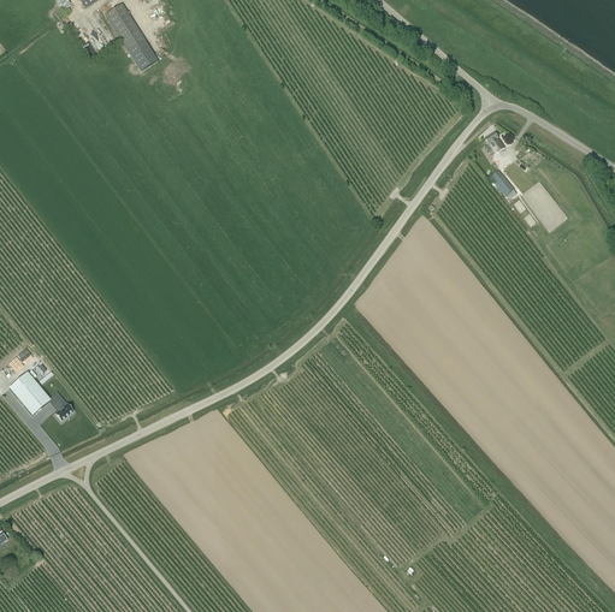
[(129,49),(142,70),(159,59),(123,3),(106,13),(124,41),(129,49)]
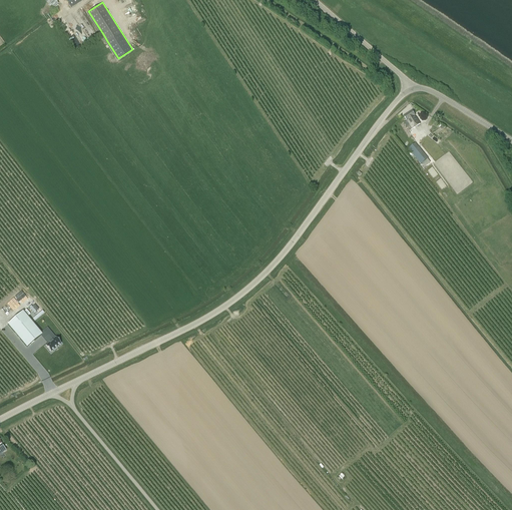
[(132,7),(136,18),(141,16),(138,5),(132,7)]
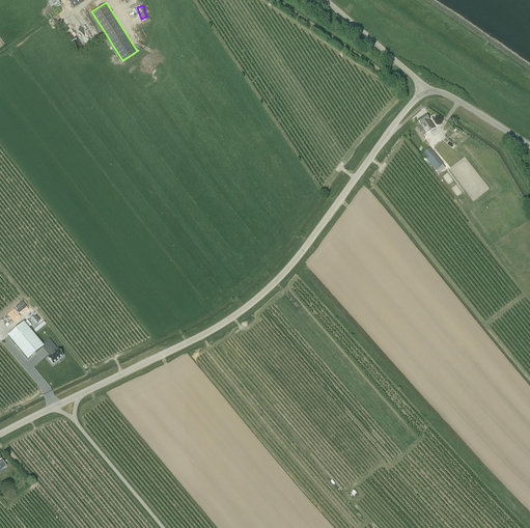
[(95,36),(101,32),(89,18),(84,22),(95,36)]
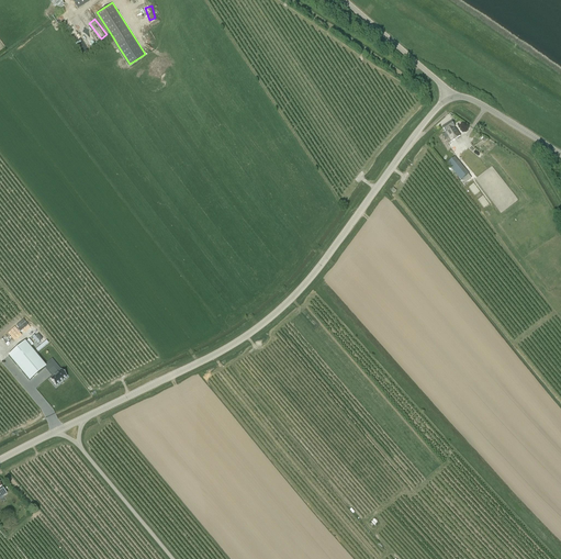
[(452,119),(444,124),(449,134),(451,138),(461,133),(458,127),(452,119)]
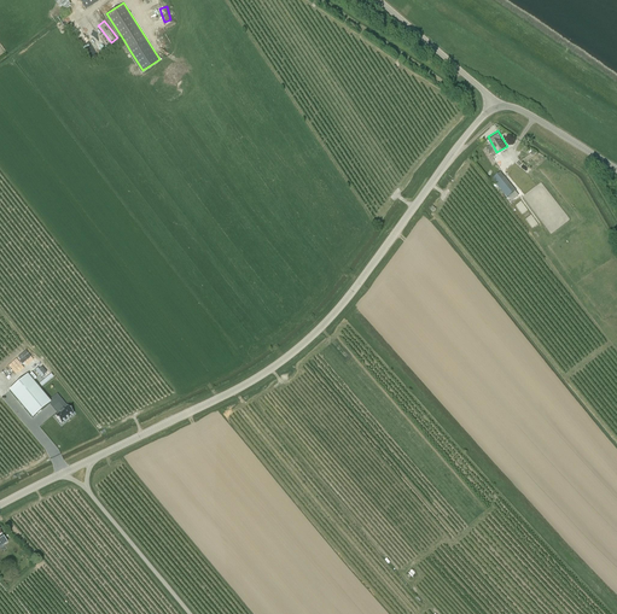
[(511,151),(496,159),(502,169),(517,161),(511,151)]
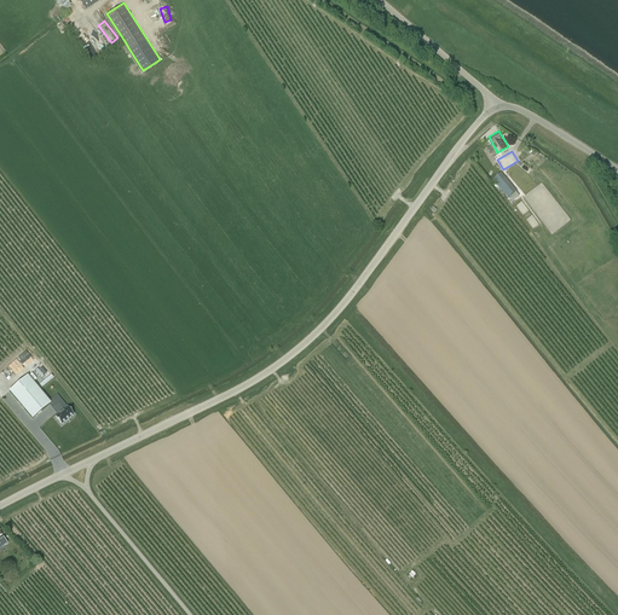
[(502,170),(495,177),(510,196),(518,189),(502,170)]
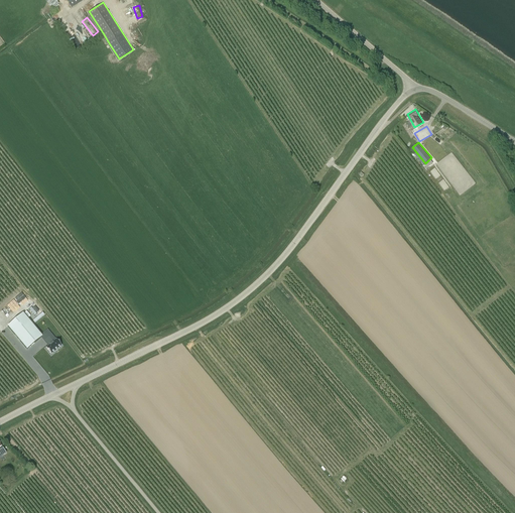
[(34,302),(29,305),(36,313),(38,311),(37,310),(39,308),(34,302)]
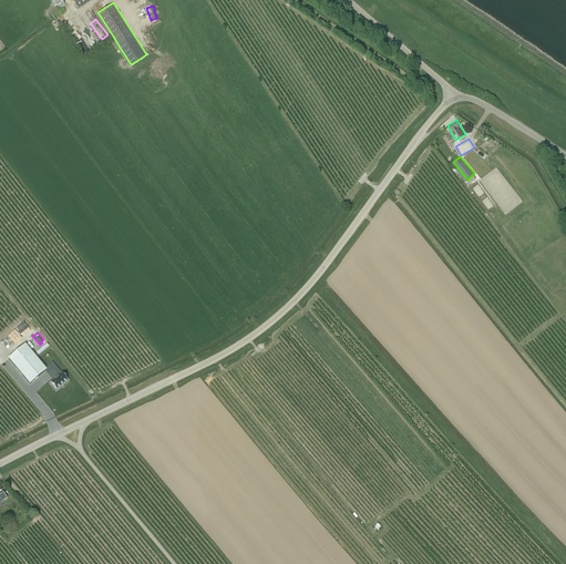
[(3,335),(0,337),(0,344),(6,350),(13,344),(3,335)]
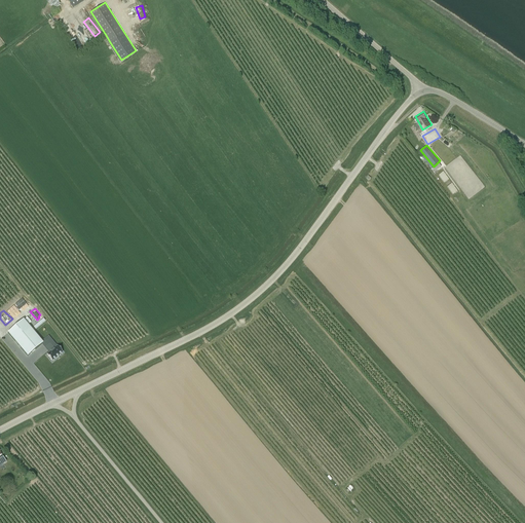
[(9,329),(9,330),(28,353),(45,340),(26,316),(9,329)]
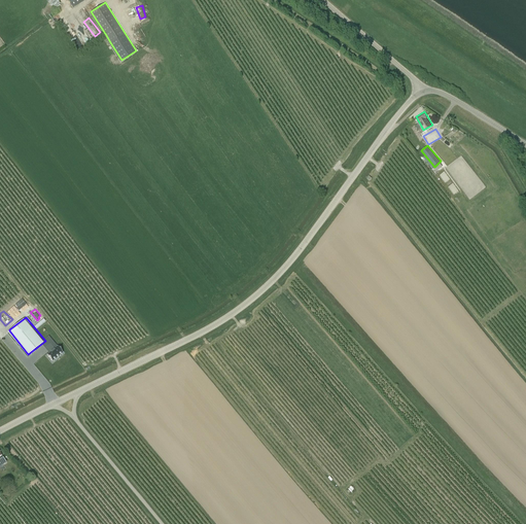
[(43,318),(35,324),(37,326),(45,320),(43,318)]
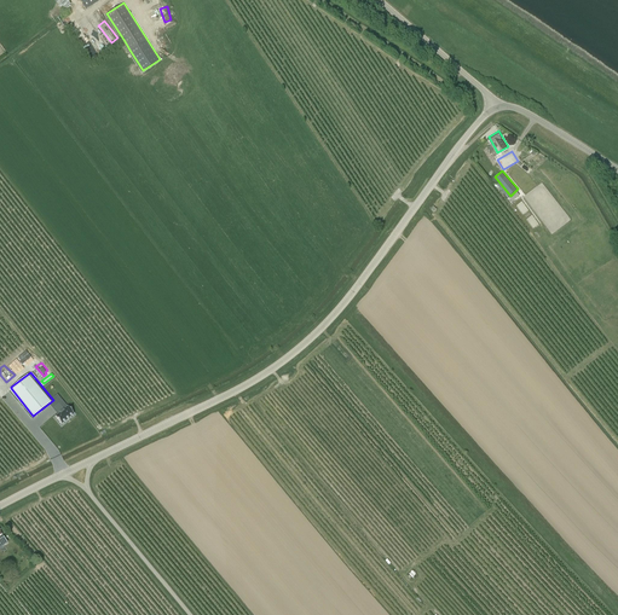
[(61,402),(65,399),(62,395),(67,392),(57,381),(48,387),(61,402)]
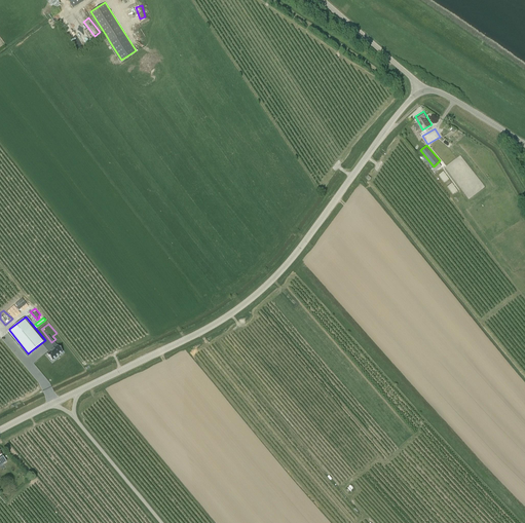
[(51,349),(48,352),(53,359),(64,349),(59,343),(55,346),(51,341),(47,344),(51,349)]
